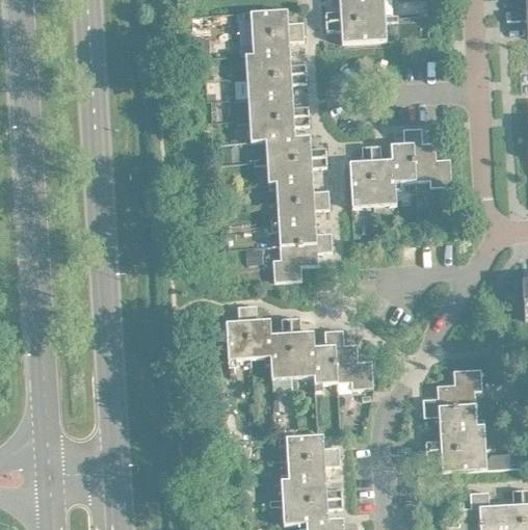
[(324,12),(324,22),(397,17),(397,15),(385,15),(383,0),(339,0),(339,11),(324,12)]
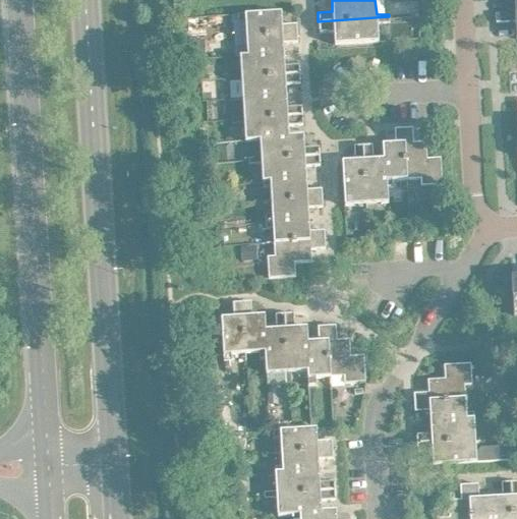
[(245,19),(245,34),(297,31),(296,20),(282,21),(281,9),(237,12),(237,19),(245,19)]
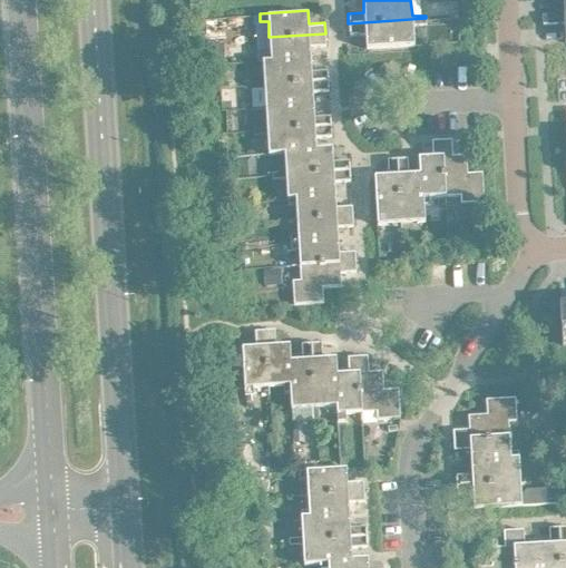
[(565,10),(564,10),(540,11),(542,20),(564,19),(565,22),(565,38),(564,38),(564,39),(565,39),(565,10)]
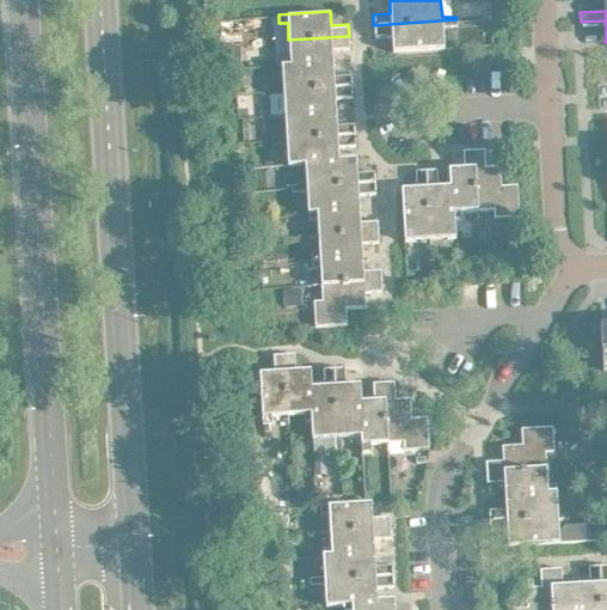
[(457,19),(373,25),(374,35),(391,34),(392,49),(443,46),(442,24),(457,23),(457,19)]
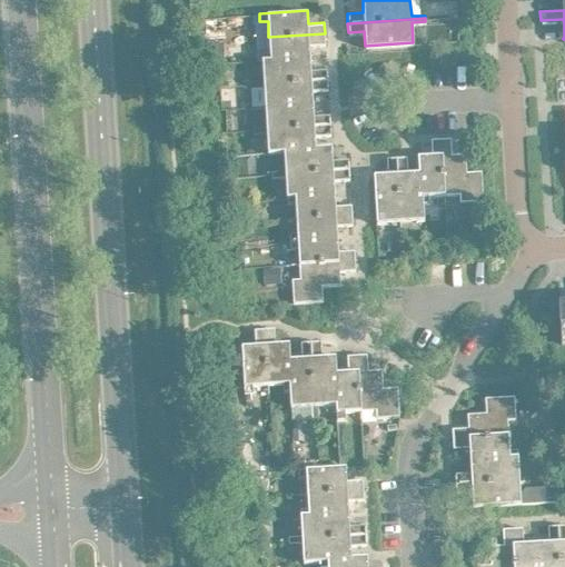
[(261,52),(261,59),(310,56),(309,43),(325,42),(325,33),(268,37),(269,51),(261,52)]
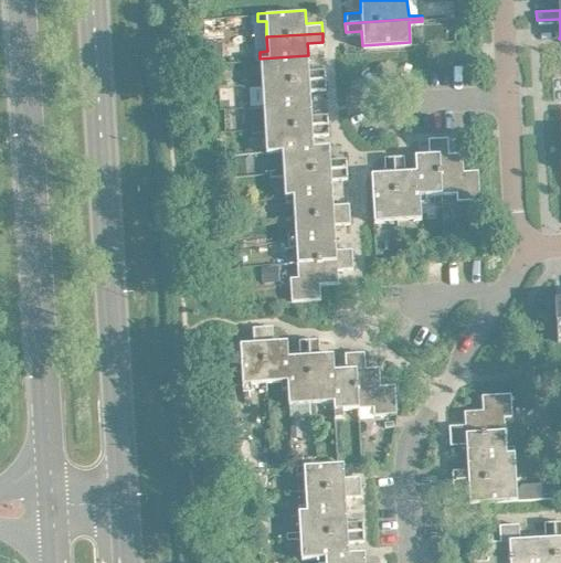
[(221,42),(205,43),(207,60),(222,59),(221,42)]
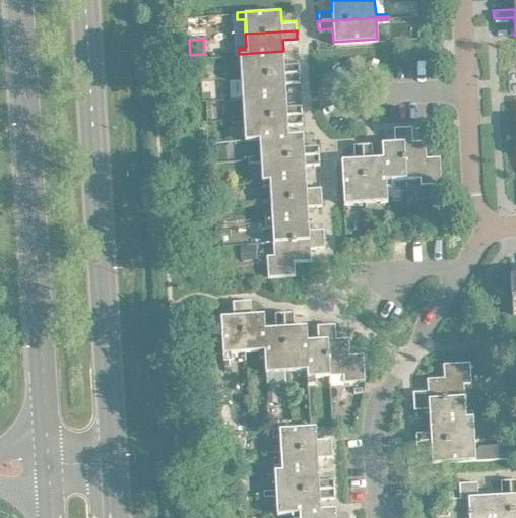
[(228,73),(229,76),(299,71),(299,62),(283,63),(283,51),(239,54),(240,72),(228,73)]
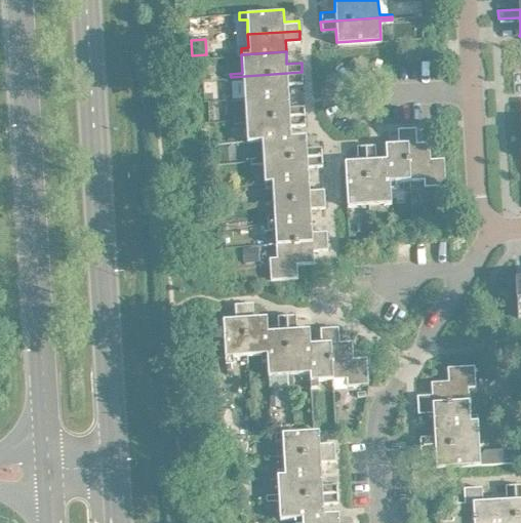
[(243,79),(244,96),(288,94),(287,82),(303,81),(302,72),(231,77),(231,79),(243,79)]
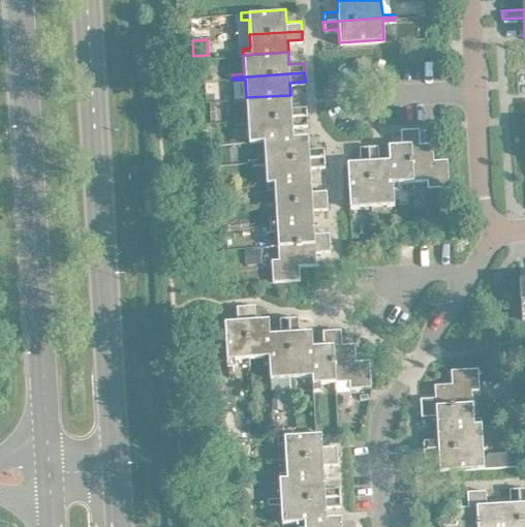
[(235,116),(235,119),(307,115),(306,105),(291,105),(290,95),(246,97),(247,116),(235,116)]
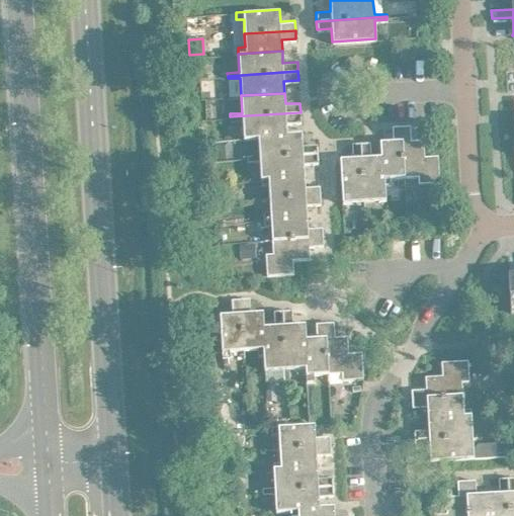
[(243,138),(258,137),(258,136),(287,134),(286,133),(286,121),(301,120),(301,112),(230,116),(230,119),(242,118),(243,138)]
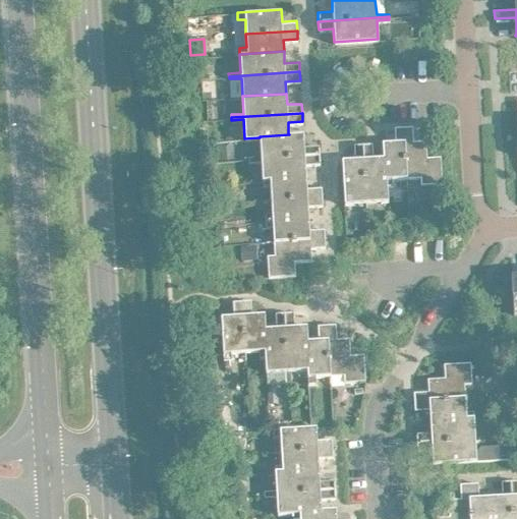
[(412,125),(403,126),(406,177),(420,176),(420,183),(442,182),(440,156),(426,157),(425,139),(412,140),(412,125)]
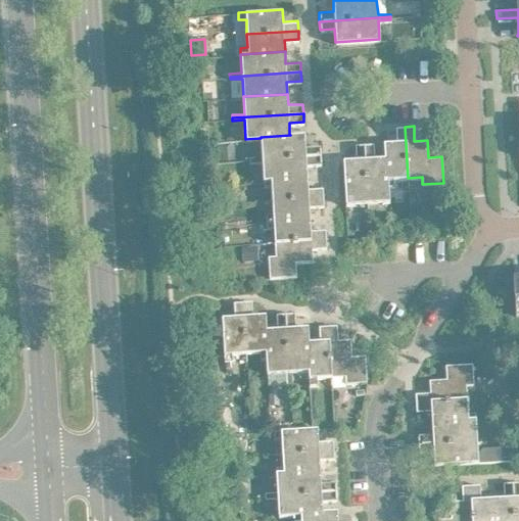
[(383,142),(384,157),(385,157),(387,186),(388,186),(394,186),(393,179),(408,178),(405,127),(395,127),(396,142),(383,142)]
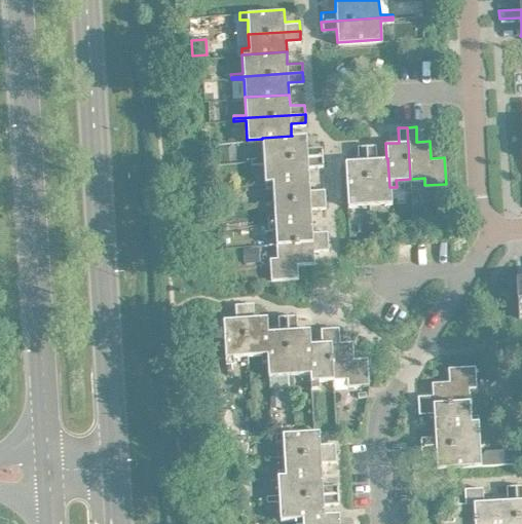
[(251,156),(251,159),(323,154),(322,146),(307,146),(306,134),(291,135),(292,136),(262,138),(262,139),(263,155),(251,156)]
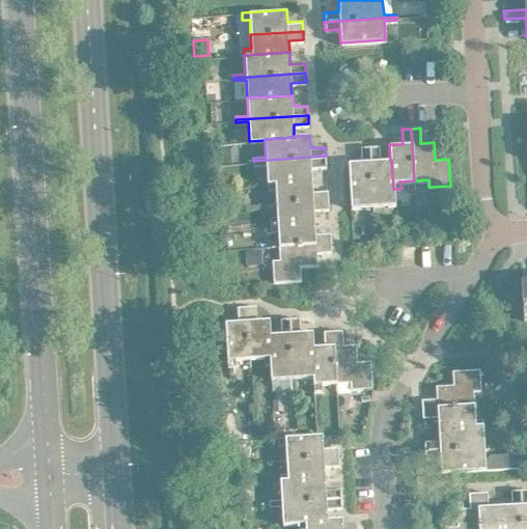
[(372,198),(369,145),(360,146),(361,161),(349,162),(351,206),(359,205),(358,198),(372,198)]
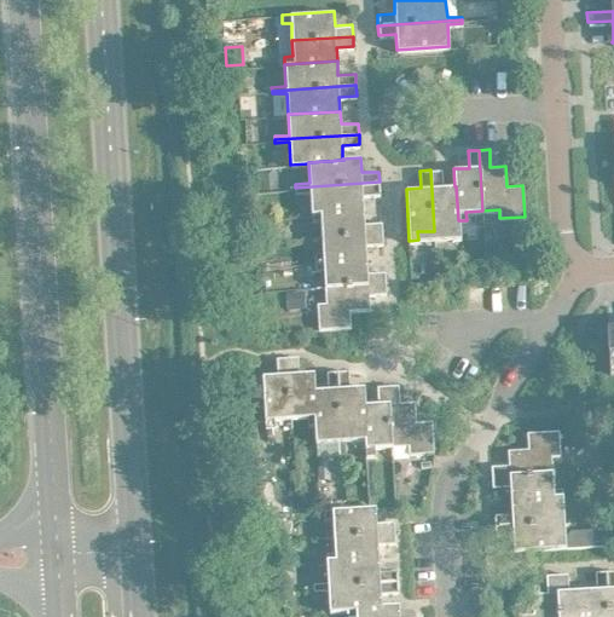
[(441,169),(430,169),(434,231),(451,230),(451,238),(461,238),(459,220),(458,220),(456,186),(455,186),(441,186),(441,169)]
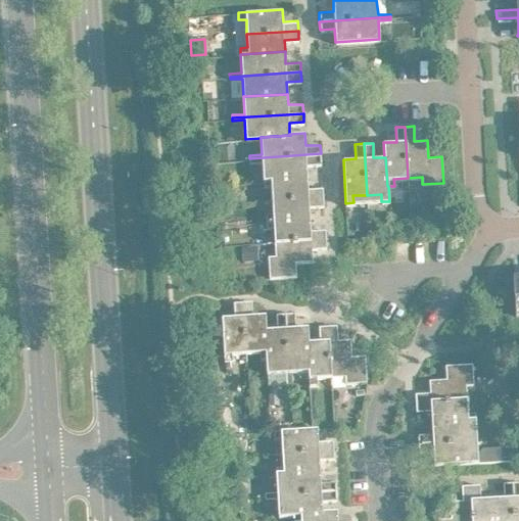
[(262,160),(263,178),(307,176),(307,163),(321,162),(321,153),(249,158),(249,161),(262,160)]
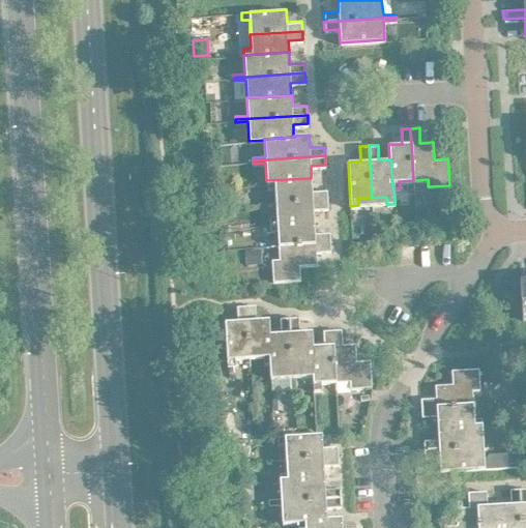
[(274,187),(275,201),(327,198),(327,188),(312,189),(311,178),(266,180),(267,187),(274,187)]
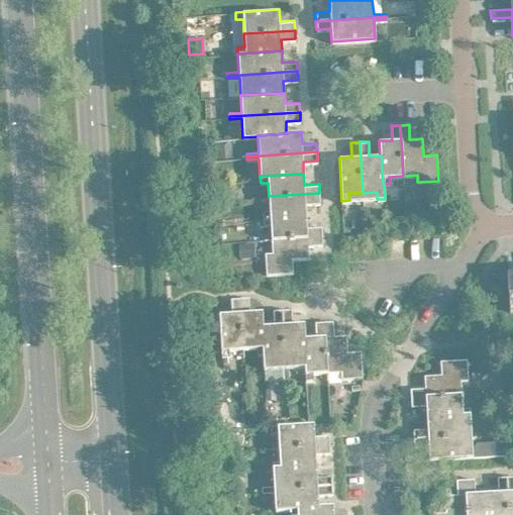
[(262,211),(263,217),(306,215),(305,203),(320,202),(319,193),(269,196),(270,210),(262,211)]
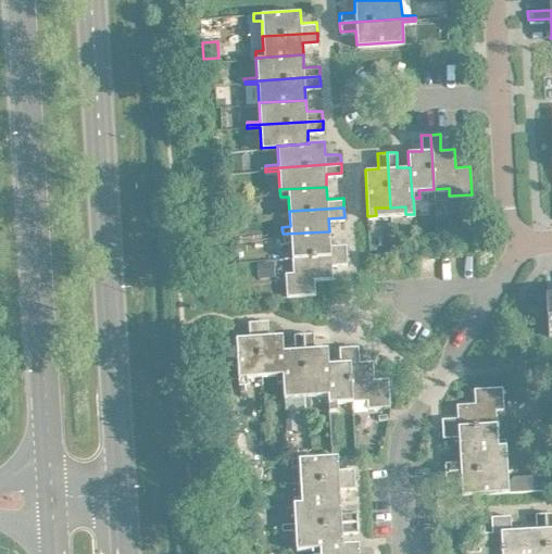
[(290,240),(291,255),(347,252),(346,242),(330,243),(329,231),(283,234),(283,241),(290,240)]
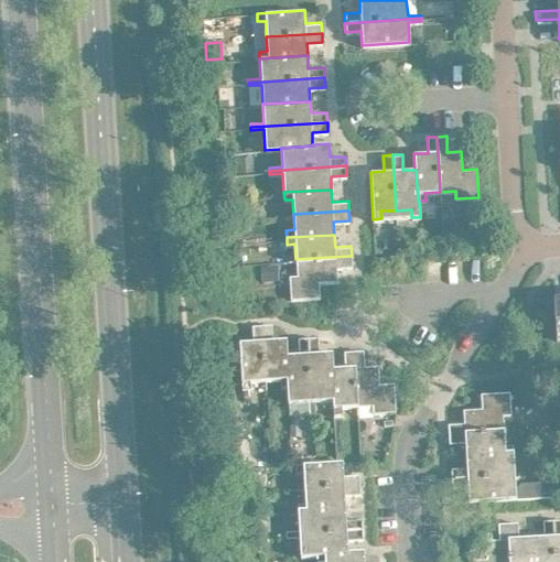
[(352,256),(295,259),(297,274),(289,274),(290,298),(320,296),(319,281),(337,280),(336,267),(352,266),(352,256)]
